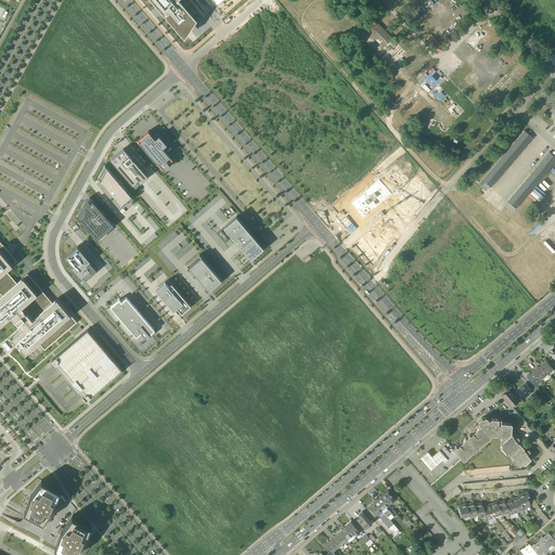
[(152,0),(157,5),(184,38),(196,20),(180,0),(152,0)]
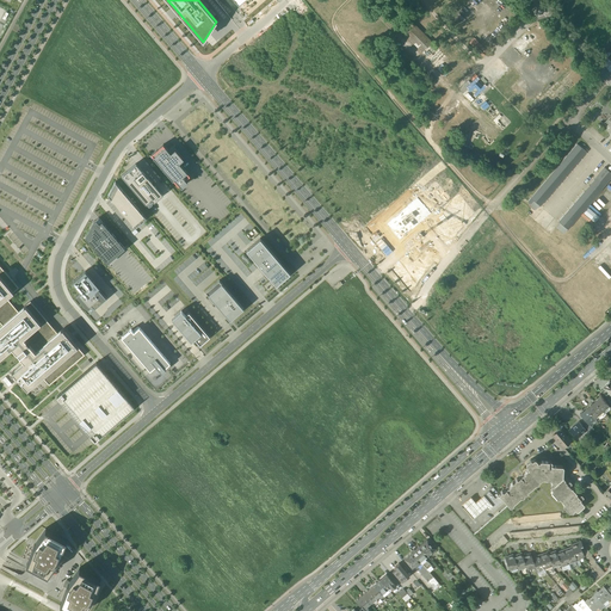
[(407,22),(406,20),(399,28),(405,35),(414,24),(409,19),(407,22)]
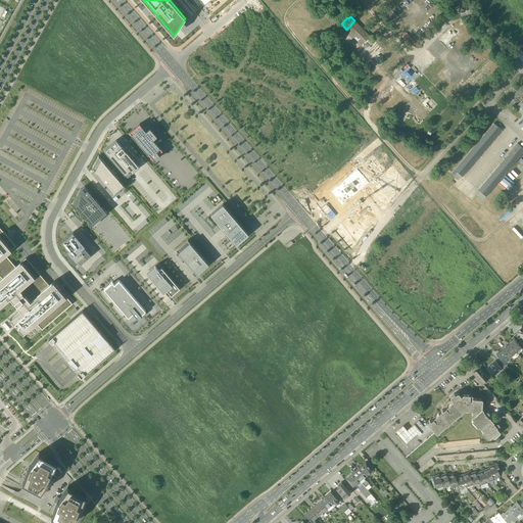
[(370,36),(354,20),(346,30),(362,45),(370,36)]
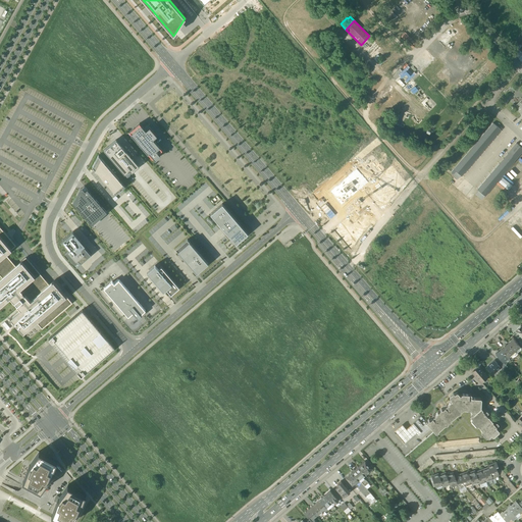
[(520,60),(521,57),(521,52),(517,47),(512,52),(520,60)]
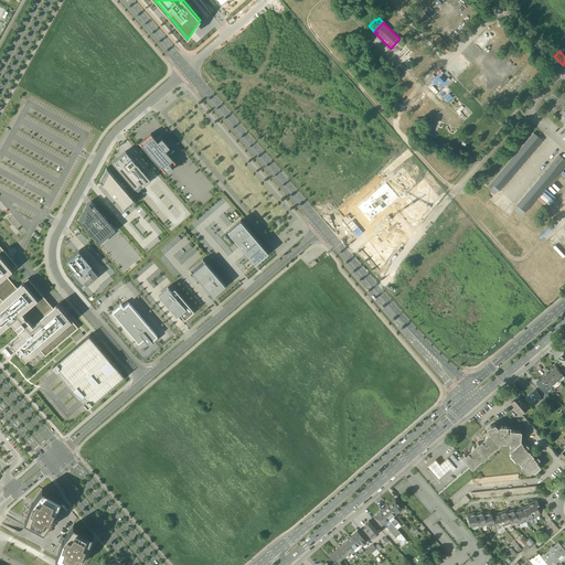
[(472,114),(452,93),(444,100),(465,121),(472,114)]
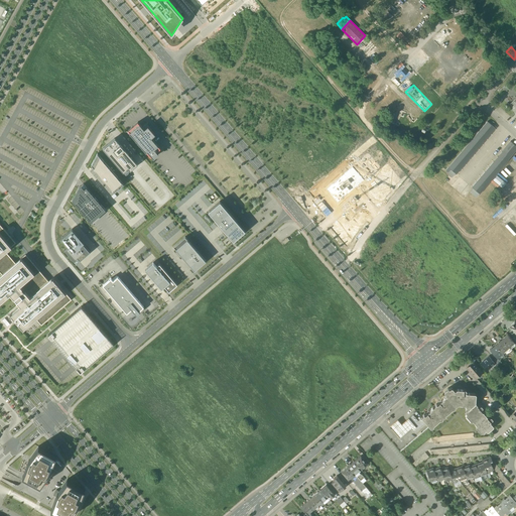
[(144,129),(138,121),(128,130),(152,159),(159,154),(157,151),(161,149),(151,137),(155,134),(147,126),(144,129)]
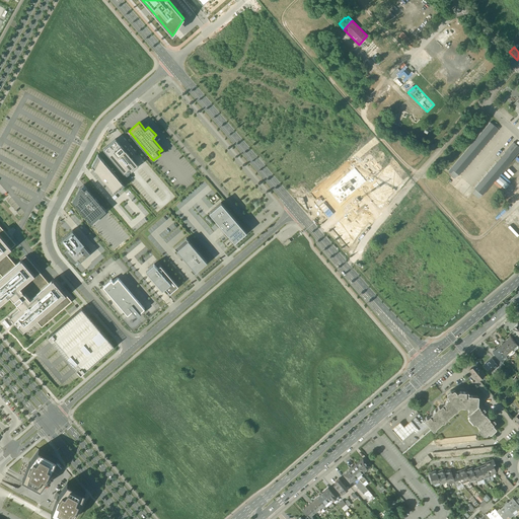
[(490,122),(451,168),(453,170),(459,175),(498,129),(490,122)]
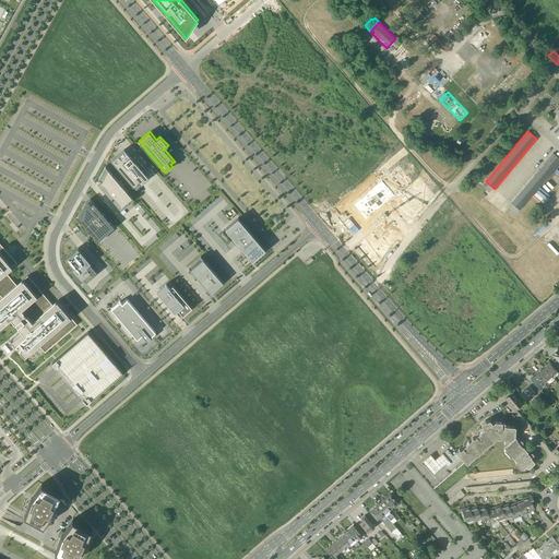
[(123,150),(111,161),(133,186),(139,181),(141,185),(150,177),(128,153),(128,154),(123,150)]
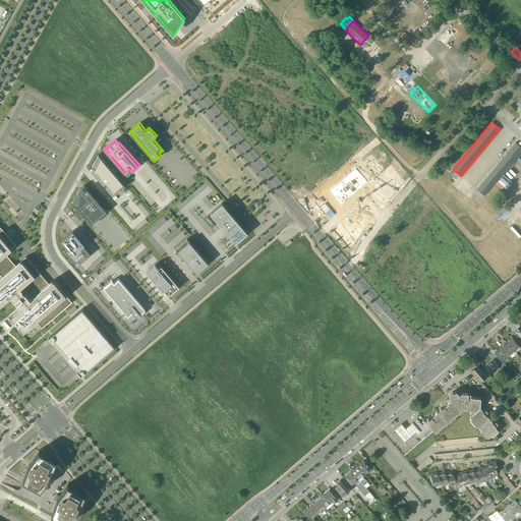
[(520,147),(515,142),(476,188),(484,195),(520,152),(520,147)]
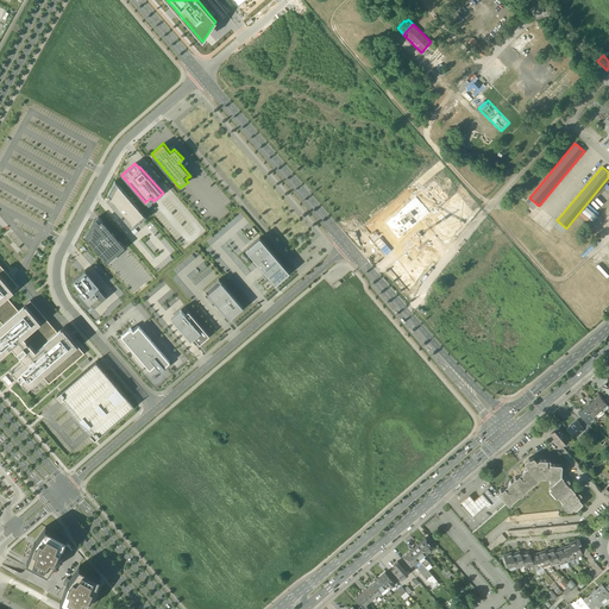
[(112,200),(119,187),(114,181),(107,195),(112,200)]
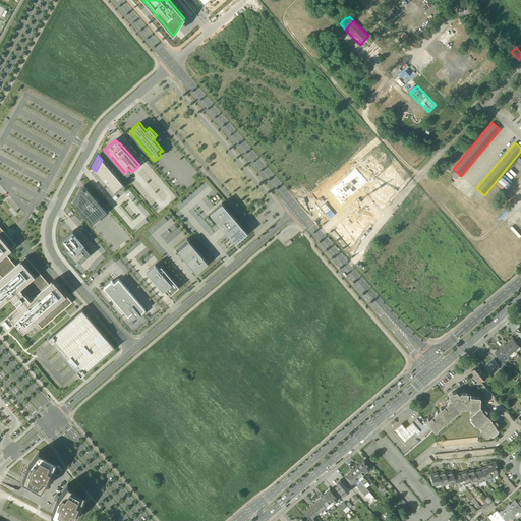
[(122,182),(102,160),(96,171),(112,190),(122,182)]
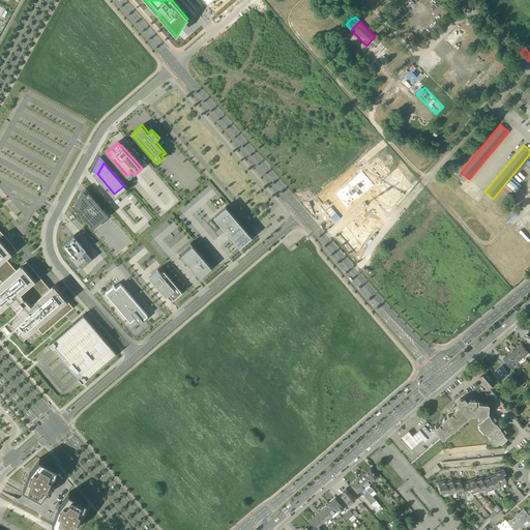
[(354,175),(331,194),(346,211),(369,192),(354,175)]
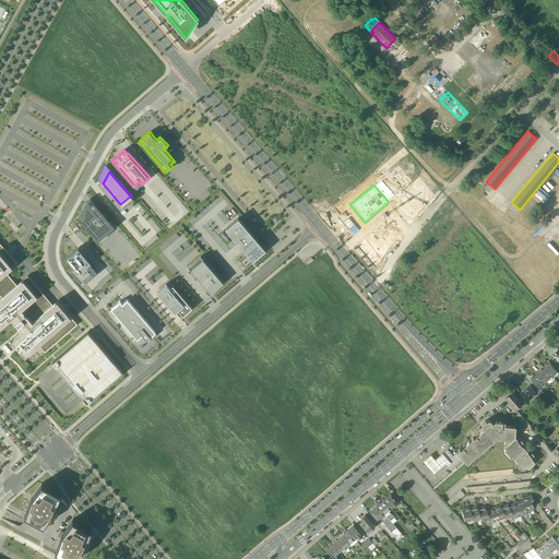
[(134,200),(131,195),(120,204),(123,209),(134,200)]
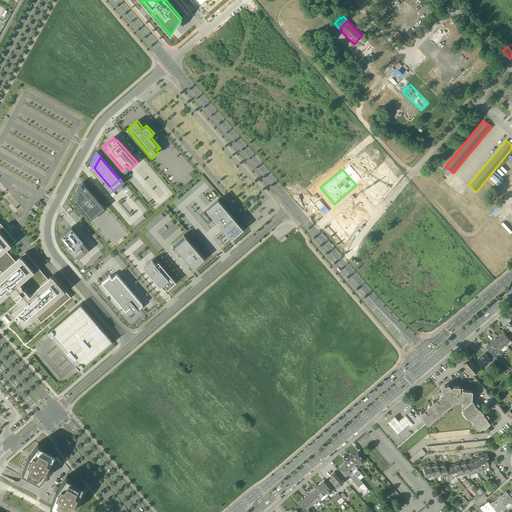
[(71,198),(90,220),(103,209),(105,208),(83,182),(81,184),(79,185),(71,198)]
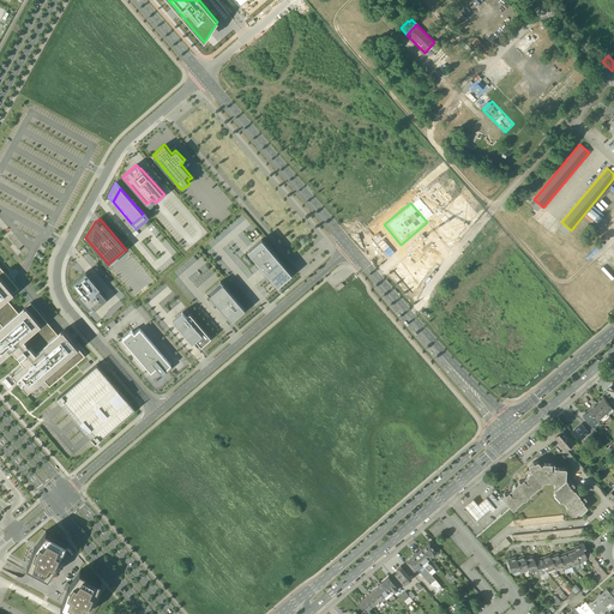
[(278,287),(292,275),(262,239),(247,251),(278,287)]
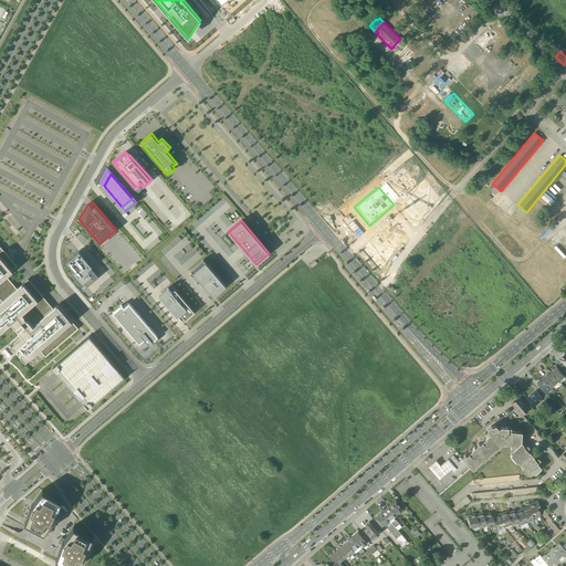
[(0,297),(2,301),(0,303),(0,332),(12,322),(14,323),(13,325),(22,335),(11,344),(19,354),(25,360),(37,352),(39,349),(45,357),(79,328),(58,304),(53,308),(49,303),(29,279),(18,289),(7,275),(18,266),(0,245),(0,297)]
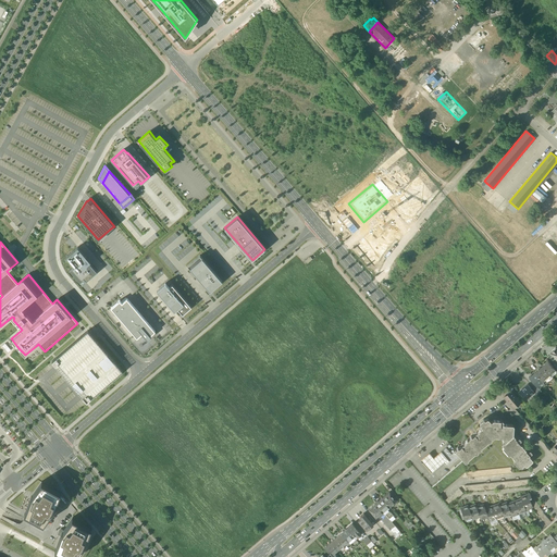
[(97,272),(77,249),(75,251),(74,250),(66,258),(73,267),(70,270),(81,283),(85,279),(87,281),(97,272)]
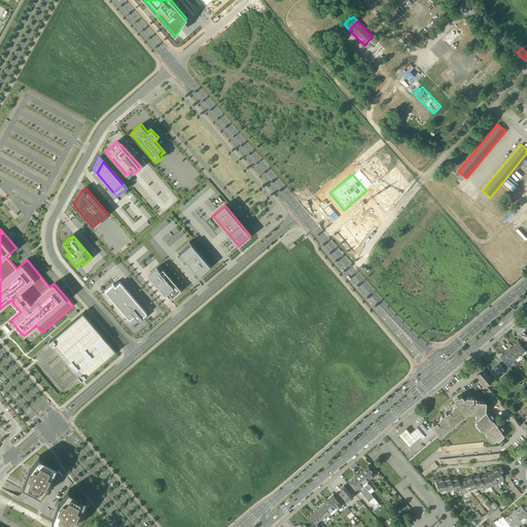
[(199,276),(210,266),(189,242),(177,252),(199,276)]
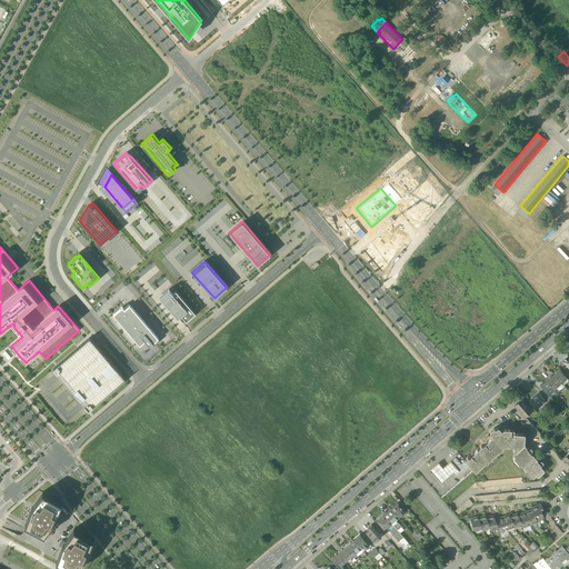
[(169,289),(160,297),(178,318),(181,315),(187,321),(196,313),(176,291),(173,293),(169,289)]
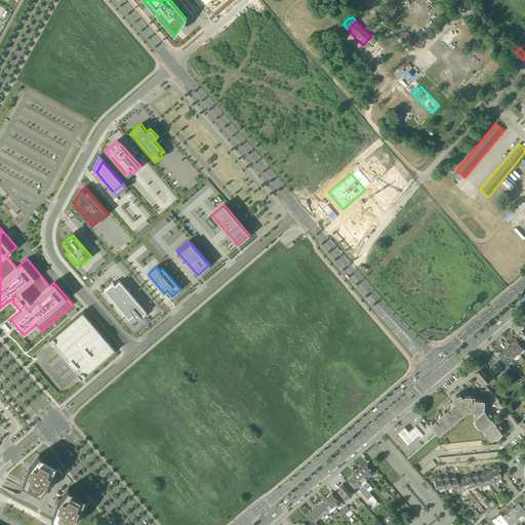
[(114,282),(105,290),(130,318),(134,315),(139,320),(143,317),(142,317),(147,312),(120,281),(116,285),(114,282)]
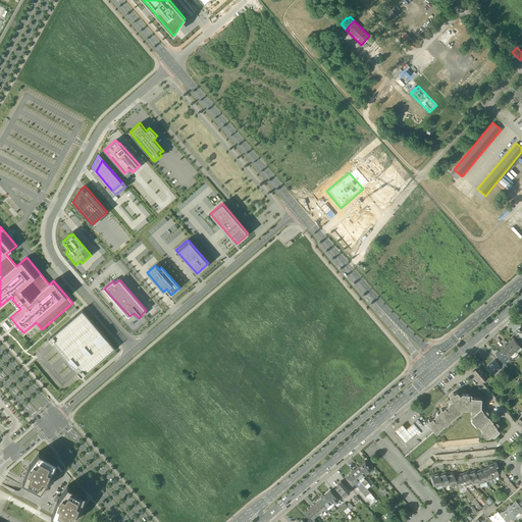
[(88,316),(82,310),(52,335),(49,338),(82,376),(115,348),(88,316)]
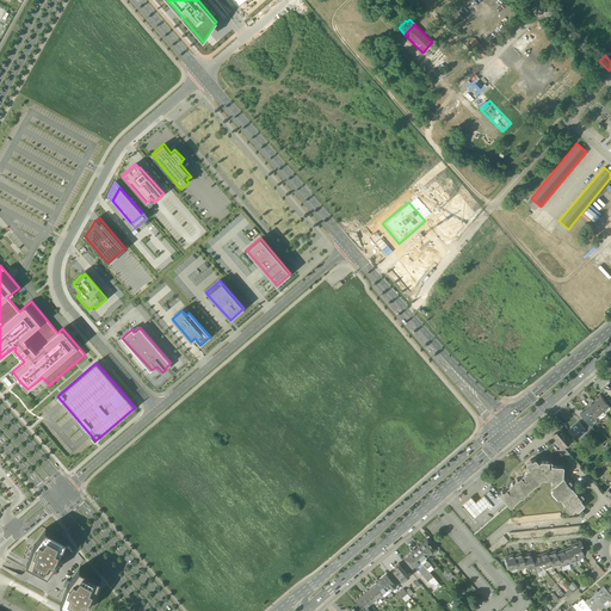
[(605,401),(602,396),(596,401),(603,411),(609,406),(610,406),(605,401)]
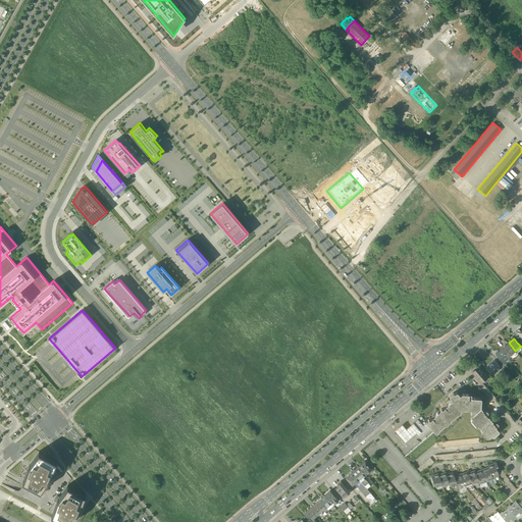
[(509,343),(501,350),(508,358),(515,351),(509,343)]
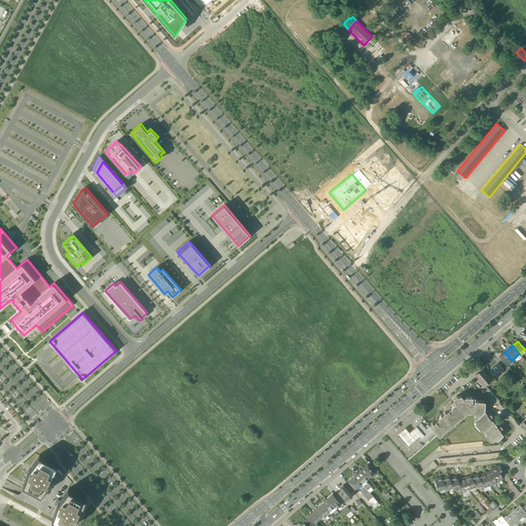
[(512,361),(504,352),(499,357),(505,365),(506,365),(512,361)]
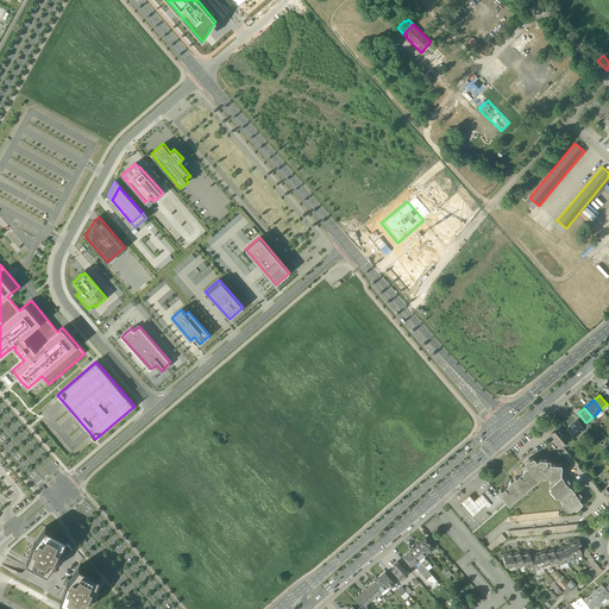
[(577,421),(567,428),(573,435),(578,432),(579,433),(584,429),(577,421)]
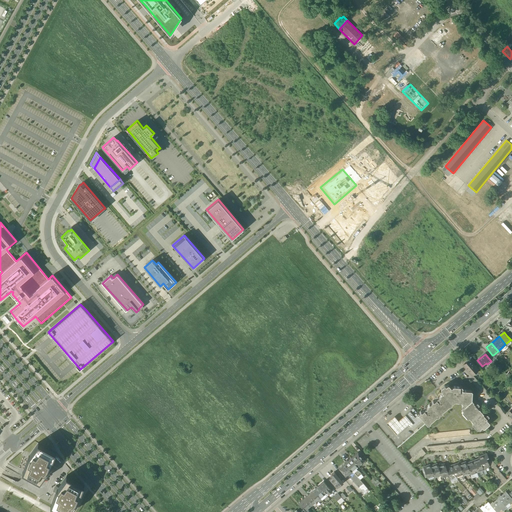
[(477,369),(468,359),(463,364),(471,374),(477,369)]
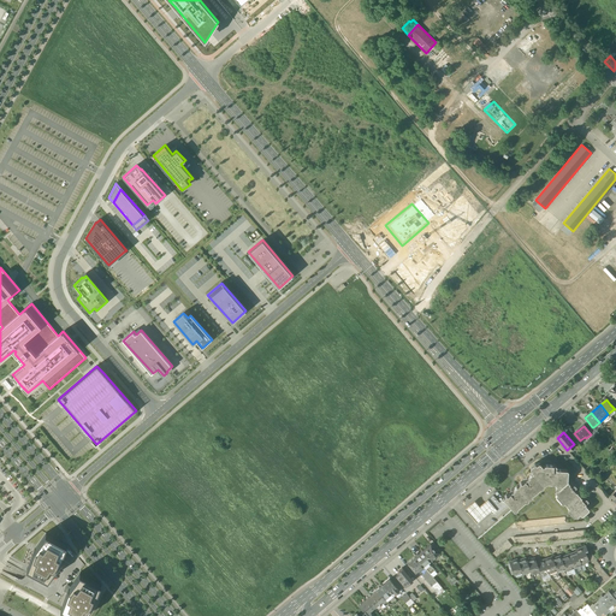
[(555,466),(545,465),(543,467),(539,463),(538,463),(531,469),(531,471),(533,473),(542,483),(545,480),(548,481),(548,483),(551,483),(551,481),(555,481),(555,484),(558,489),(567,481),(568,471),(567,469),(556,469),(556,467),(555,466)]
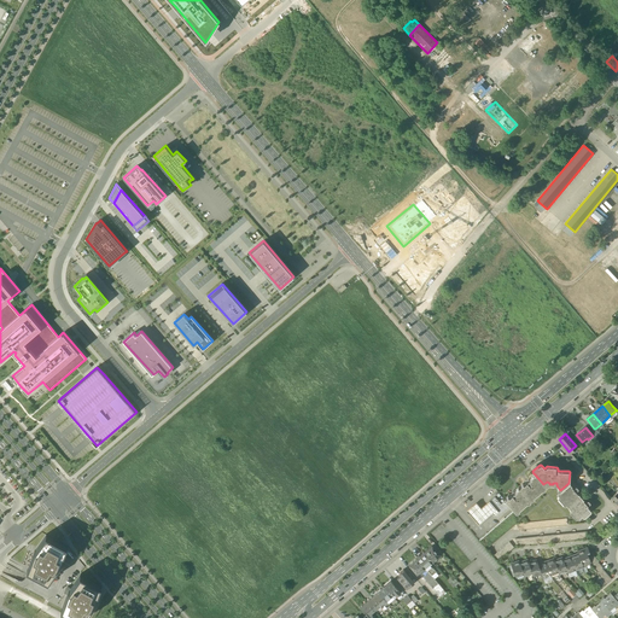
[(535,474),(520,488),(530,500),(546,487),(543,484),(535,474)]
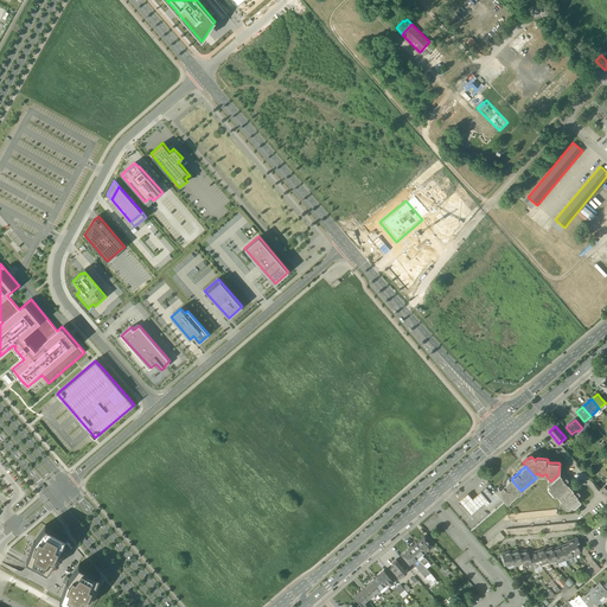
[(550,481),(547,485),(558,498),(570,487),(568,485),(566,486),(564,484),(568,481),(568,480),(566,478),(561,481),(560,479),(561,477),(558,474),(550,481)]
